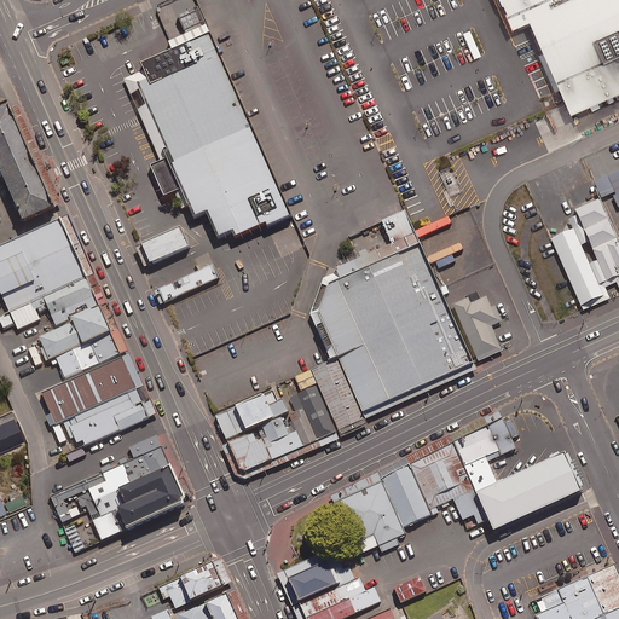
[(526,13),(568,106),(618,84),(618,0),(499,0),(509,21),(521,16),(526,13)]
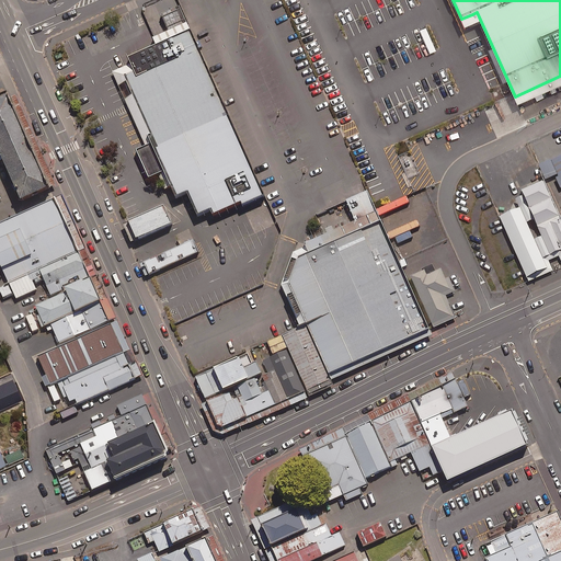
[(153,45),(127,57),(130,64),(112,71),(145,145),(135,149),(147,176),(157,172),(163,189),(169,186),(173,196),(184,191),(195,215),(208,208),(210,215),(238,202),(239,205),(263,195),(189,30),(153,45)]
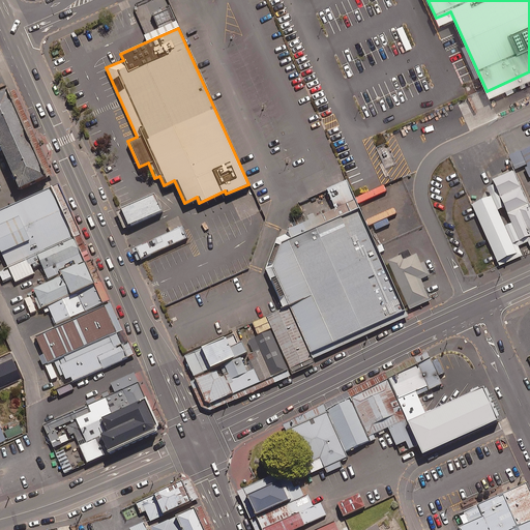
[(0,152),(17,188),(46,175),(6,88),(0,90),(0,152)]
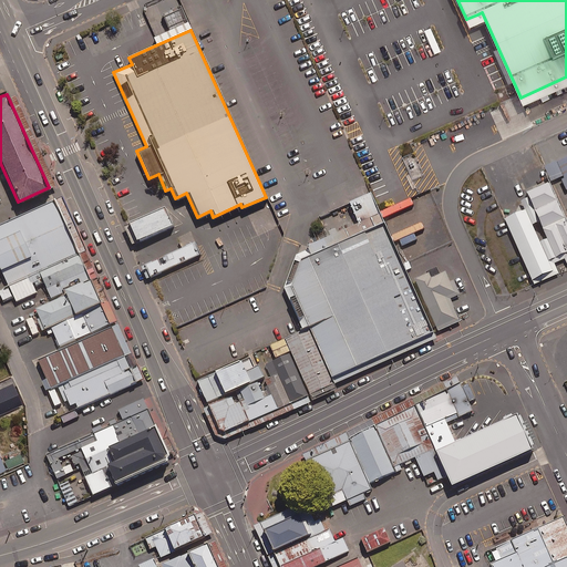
[(566,163),(566,131),(554,136),(566,164),(566,163)]
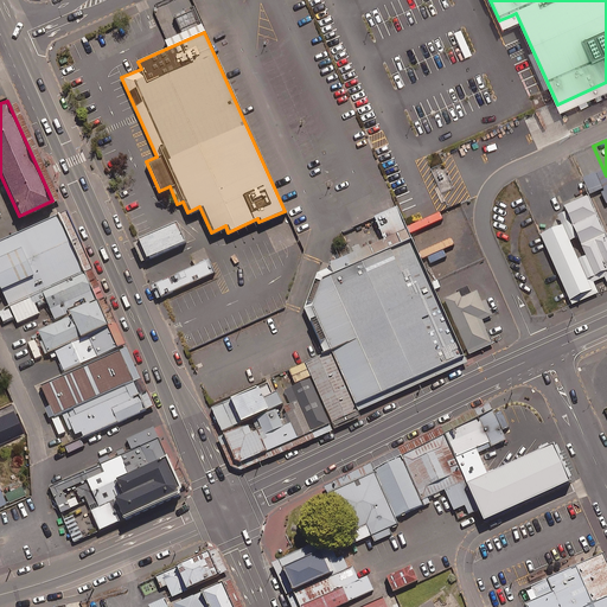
[(556,180),(562,197),(589,257),(606,249),(606,216),(586,167),(556,180)]
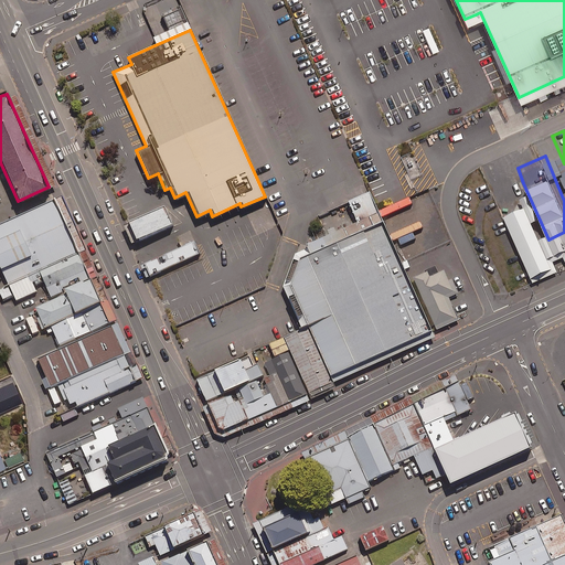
[(523,183),(501,192),(529,256),(551,247),(523,183)]
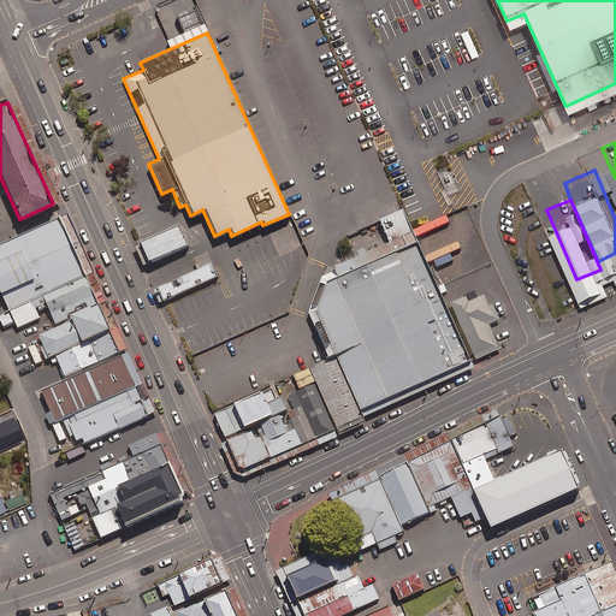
[(308,368),(336,428),(473,368),(402,209),(379,220),(389,242),(333,266),(336,271),(320,277),(307,314),(327,359),(308,368)]
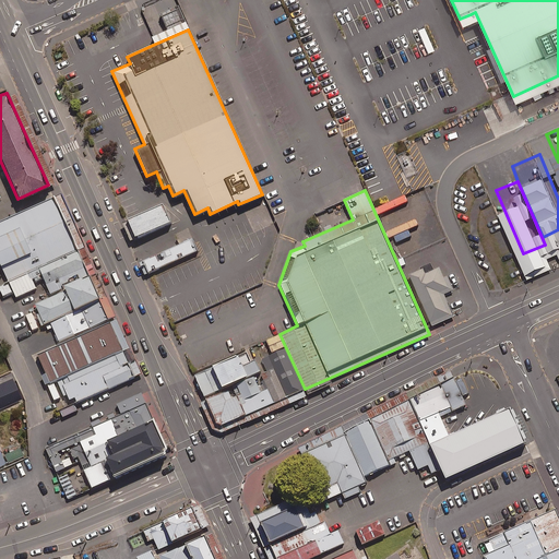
[(0,265),(8,282),(78,250),(54,198),(0,221),(0,265)]
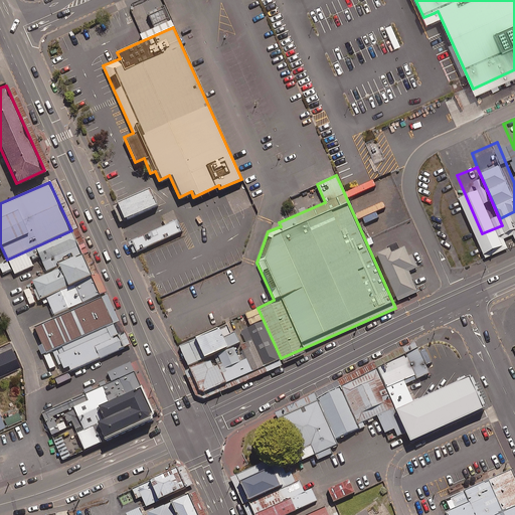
[(149,190),(117,204),(124,221),(157,206),(149,190)]
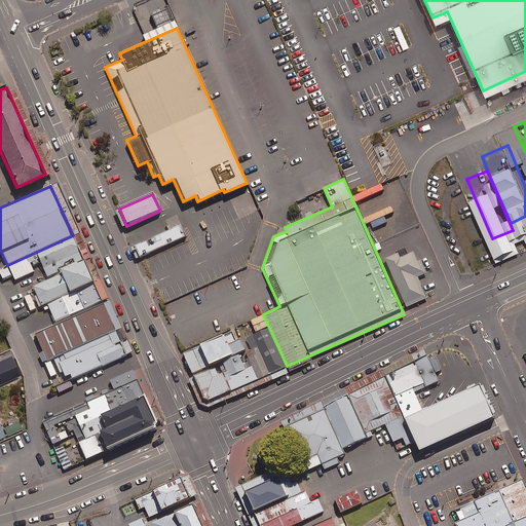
[(180,225),(134,246),(139,257),(140,257),(185,236),(180,225)]
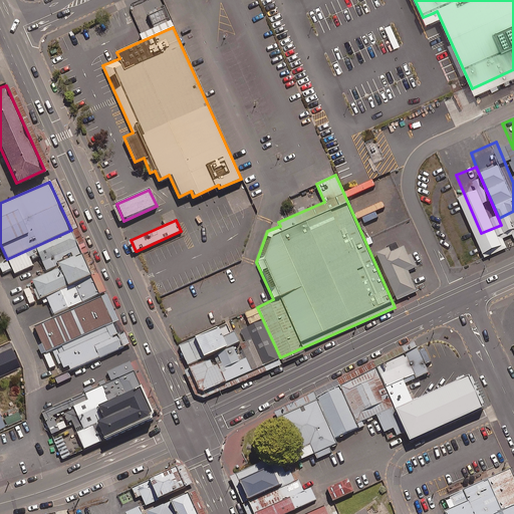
[(46,273),(82,257),(71,230),(7,259),(13,274),(33,265),(29,257),(37,253),(46,273)]
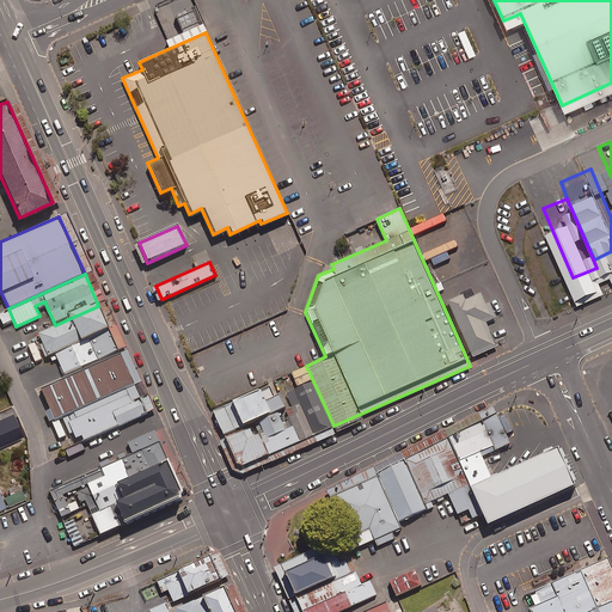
[(463,293),(447,300),(472,356),(496,346),(485,322),(496,317),(489,303),(485,304),(481,292),(465,299),(463,293)]
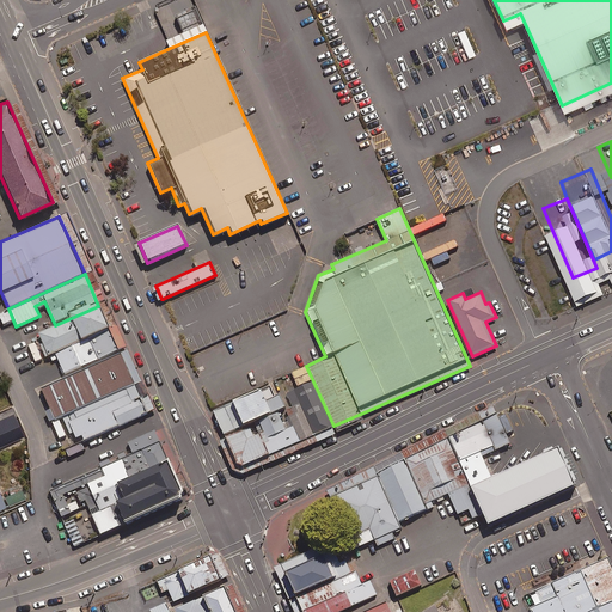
[(108,328),(98,306),(55,325),(34,335),(44,356),(53,353),(108,328)]
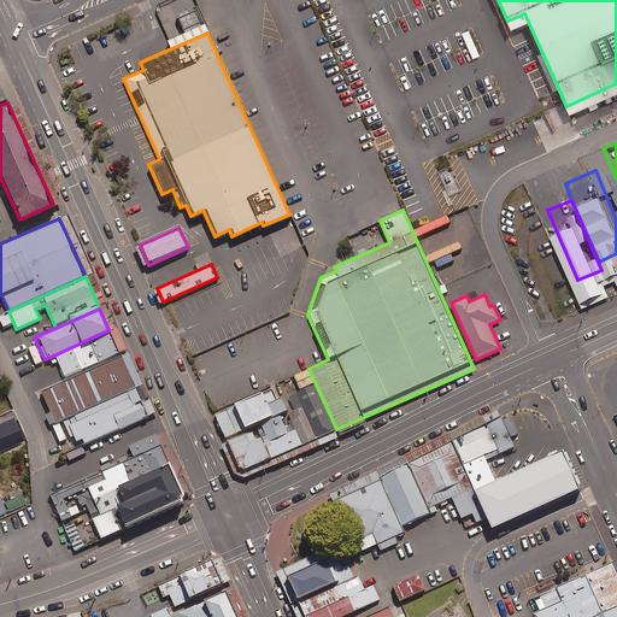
[(121,356),(109,330),(53,356),(65,381),(121,356)]
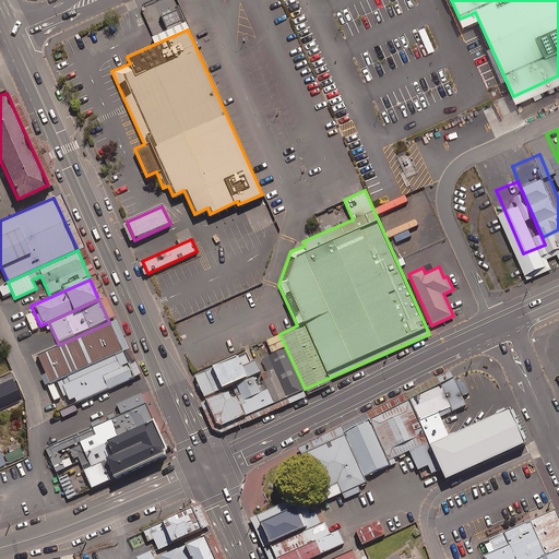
[(61,378),(122,351),(109,322),(59,345),(36,355),(45,373),(40,376),(45,385),(61,378)]
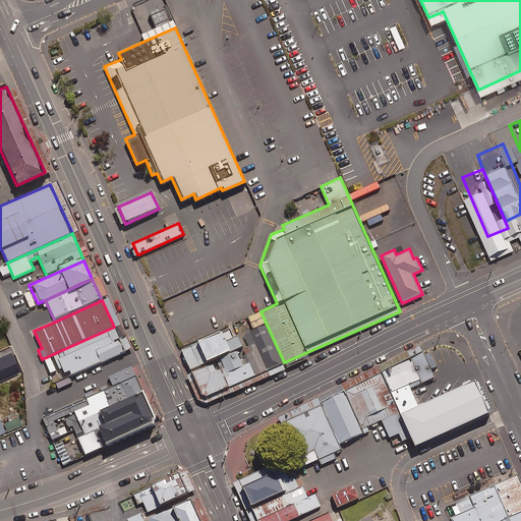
[(124,351),(114,327),(57,352),(68,377),(124,351)]
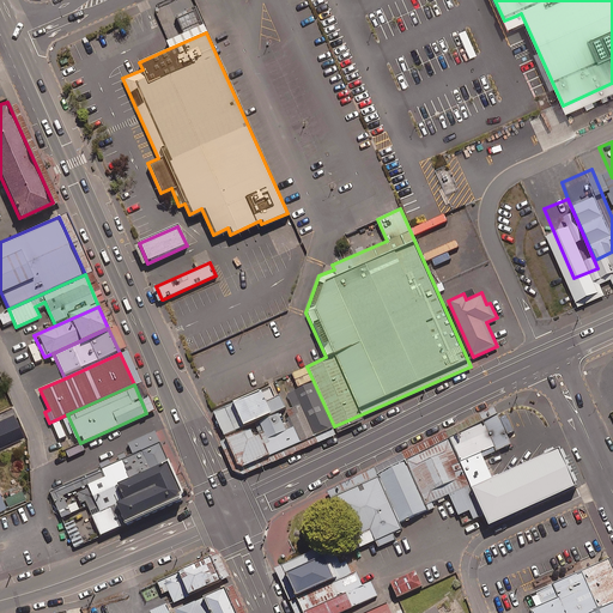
[(286,408),(280,395),(277,398),(271,384),(214,410),(225,435),(286,408)]
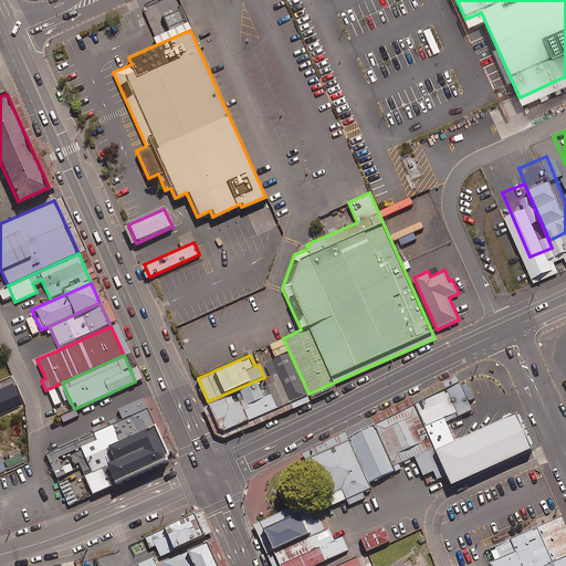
[(279,408),(264,377),(208,401),(209,405),(202,408),(213,433),(218,436),(223,438),(230,437),(310,401),(307,396),(279,408)]
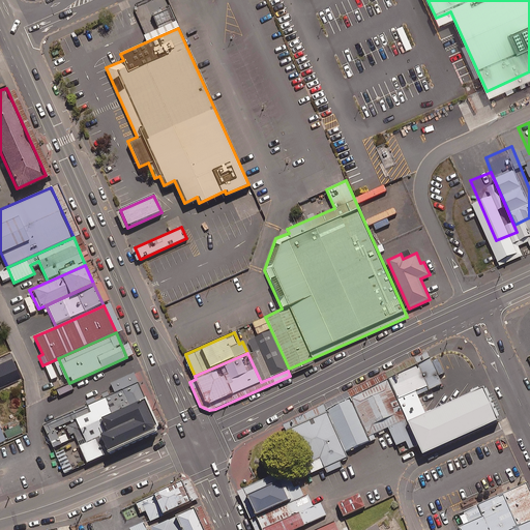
[(430,357),(387,379),(410,430),(429,421),(417,395),(445,382),(443,377),(439,379),(430,357)]
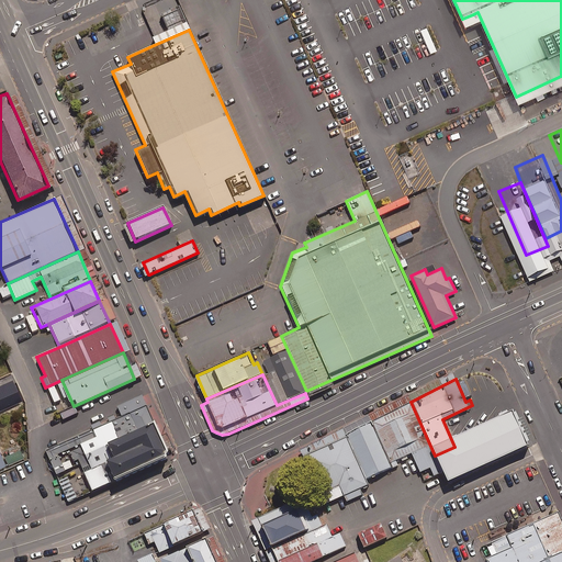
[(66,502),(168,457),(142,395),(116,406),(121,417),(44,450),(66,502)]
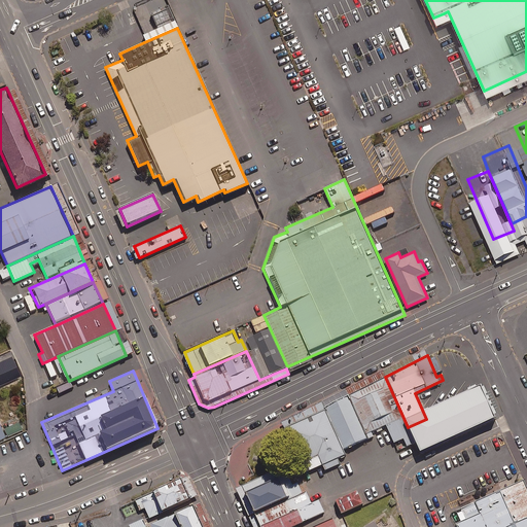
[(385,377),(348,396),(367,438),(367,440),(374,436),(371,432),(385,425),(393,444),(402,438),(407,446),(414,443),(408,427),(385,377)]
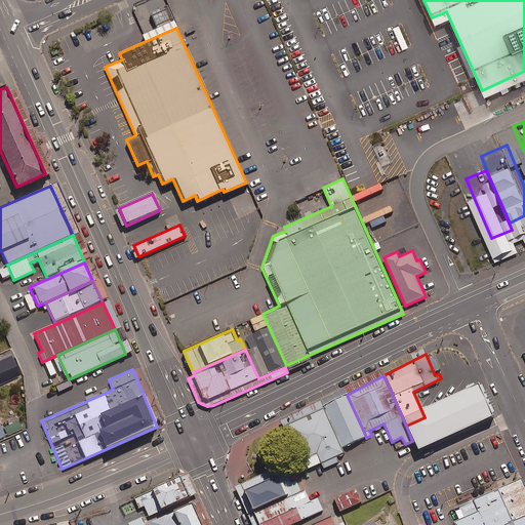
[(323,406),(323,407),(341,447),(366,437),(347,395),(323,406)]
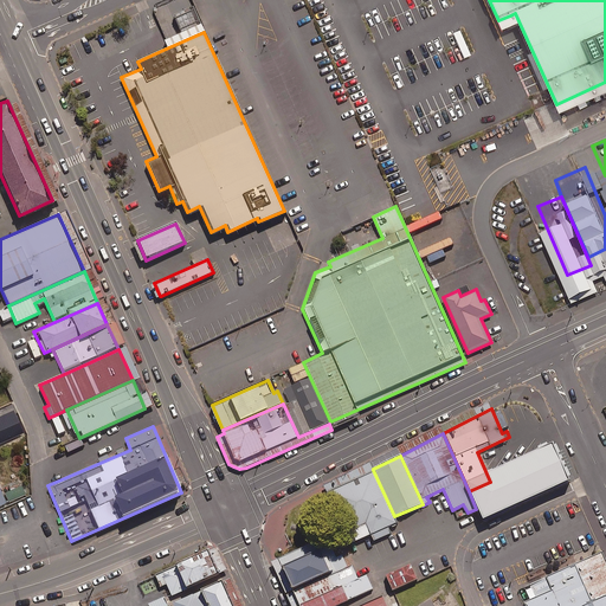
[(373,470),(326,492),(328,496),(349,545),(369,535),(373,541),(391,534),(388,528),(398,523),(394,516),(373,470)]
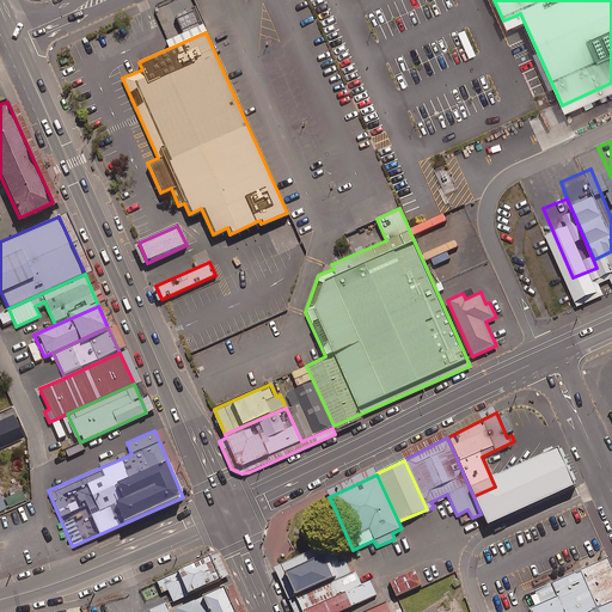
[(495,487),(473,496),(481,514),(487,526),(531,506),(518,476),(495,487)]
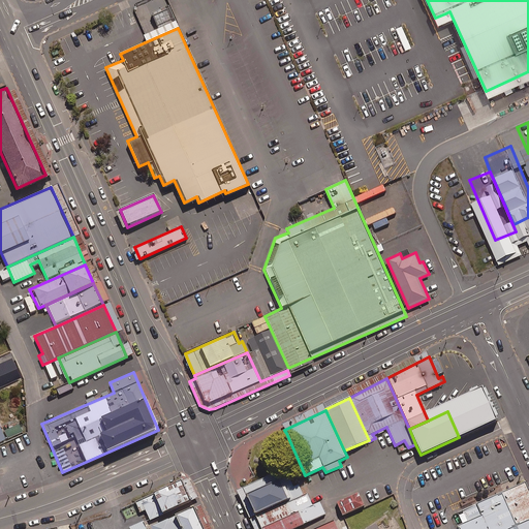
[(242,488),(255,517),(303,495),(299,485),(292,487),(284,468),(242,488)]
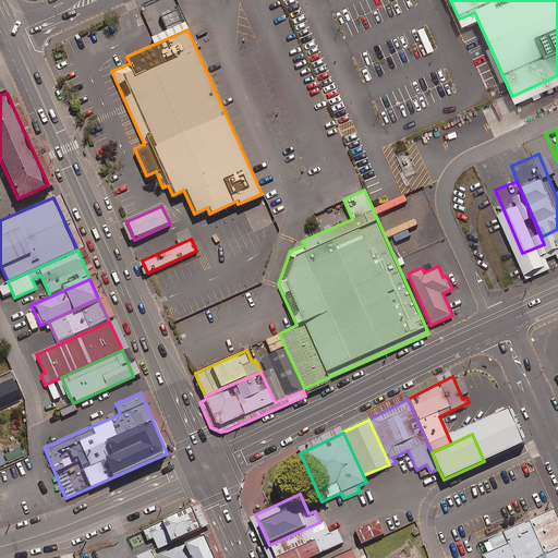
[(157,548),(199,529),(190,507),(141,530),(146,541),(153,538),(157,548)]
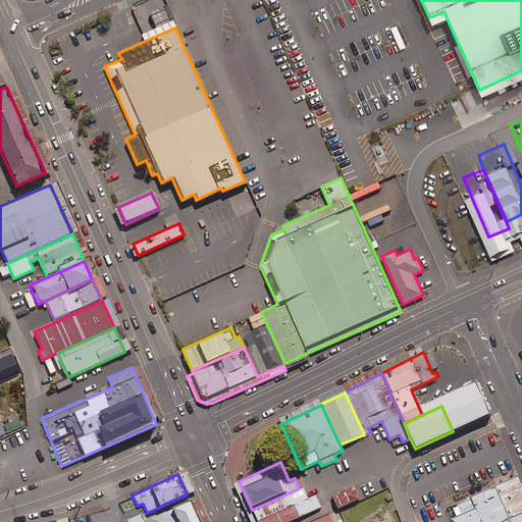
[(451,521),(521,521),(521,484),(518,476),(455,504),(460,515),(451,519),(451,521)]
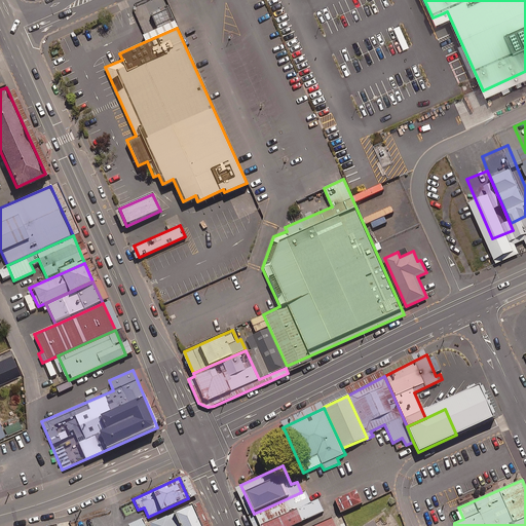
[(355,489),(334,499),(340,513),(362,502),(355,489)]
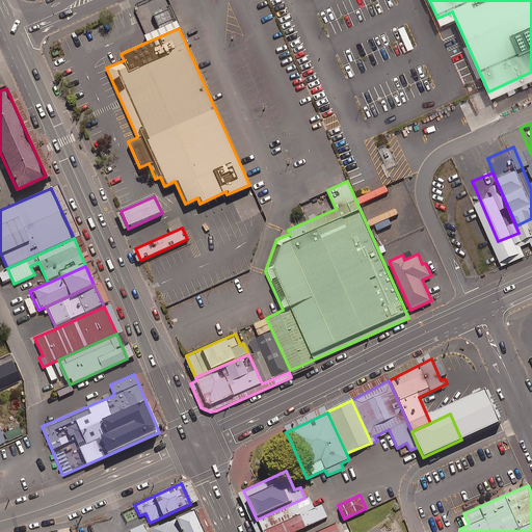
[(304,498),(257,520),(262,531),(294,531),(327,517),(321,504),(314,508),(309,497),(304,498)]
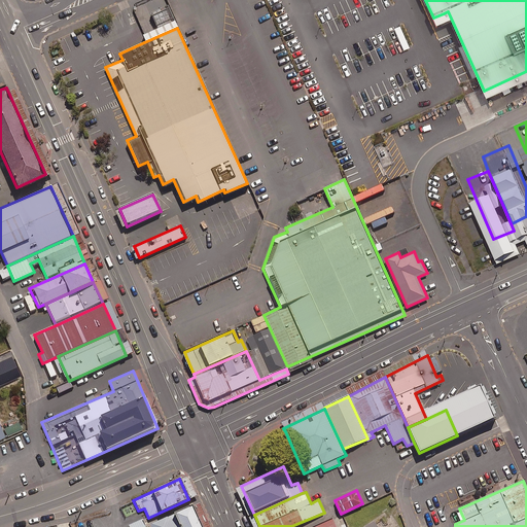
[(152,526),(200,526),(190,505),(151,523),(152,526)]
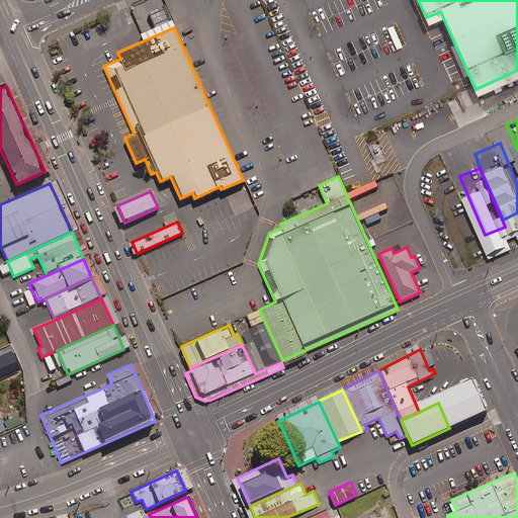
[(305,517),(330,517),(326,509),(305,517)]
